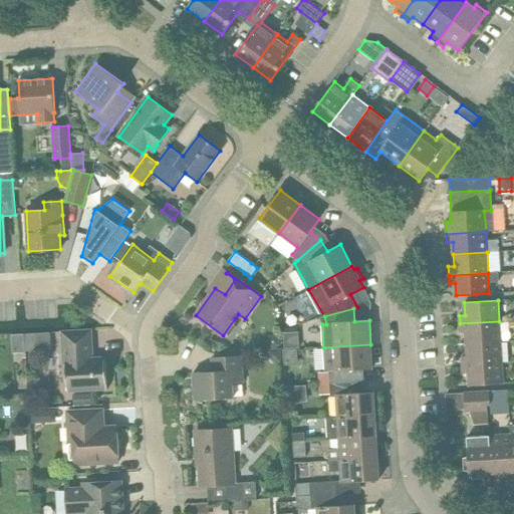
[(500,342),(499,321),(460,323),(460,332),(466,331),(467,344),(500,342)]
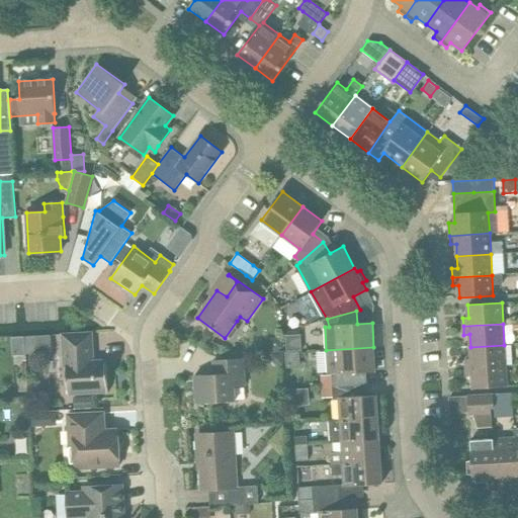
[(68,395),(108,392),(106,360),(94,360),(92,332),(62,334),(64,367),(67,367),(68,395)]
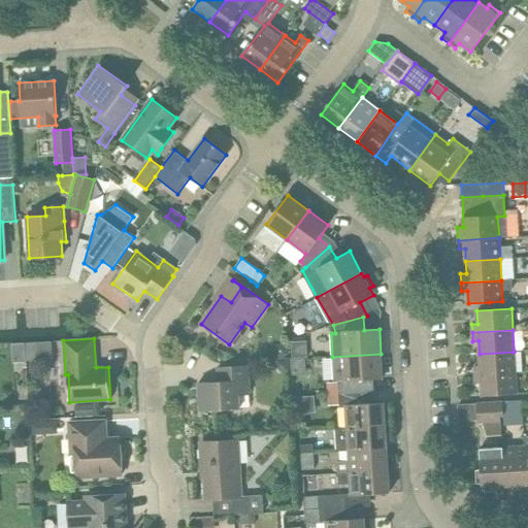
[(276,347),(274,351),(276,356),(281,358),(286,356),(288,351),(286,347),(281,344),(276,347)]
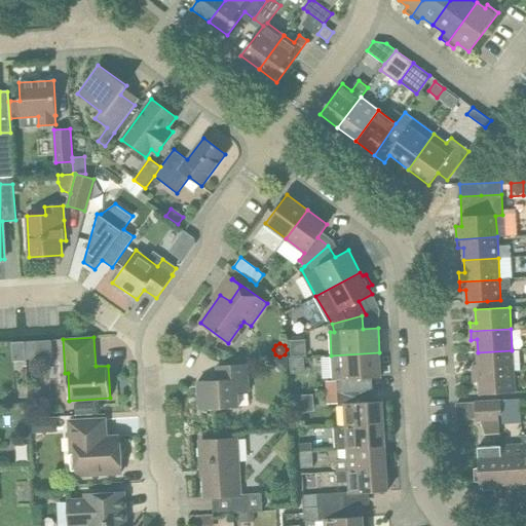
[(512,350),(478,352),(479,364),(473,365),(473,373),(514,371),(512,350)]
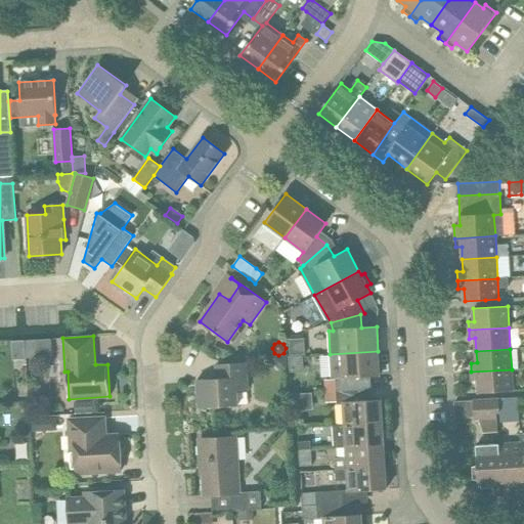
[(378,351),(330,354),(332,375),(336,375),(336,378),(336,380),(325,381),(325,391),(364,389),(364,377),(380,376),(378,351)]
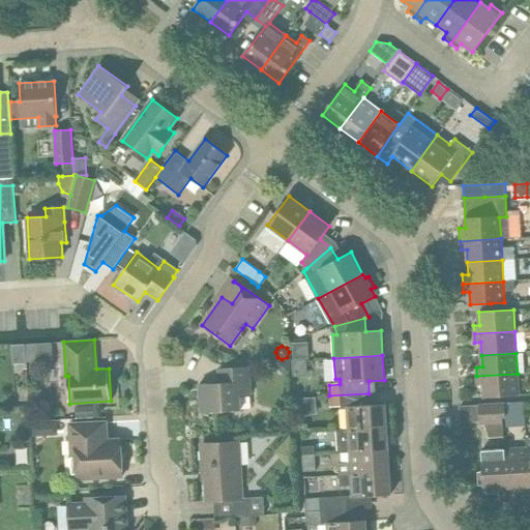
[(276,371),(282,375),(290,374),(289,362),(276,362),(276,371)]
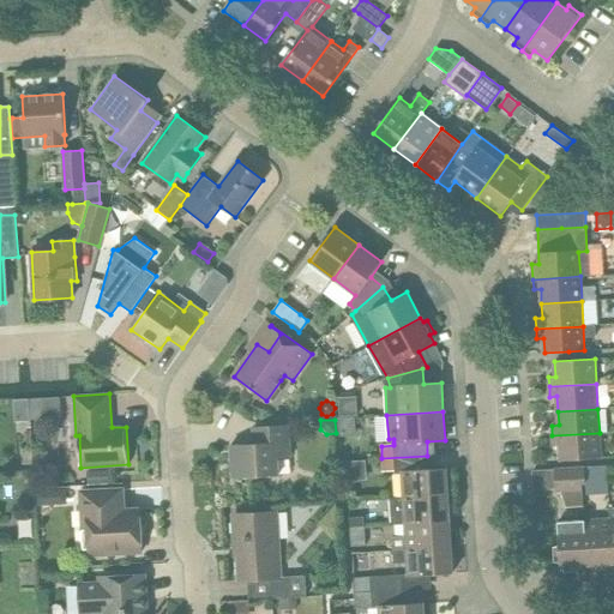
[(233,479),(257,476),(278,475),(277,458),(290,457),(288,425),(277,426),(253,427),(253,428),(259,428),(260,444),(230,445),(233,479)]
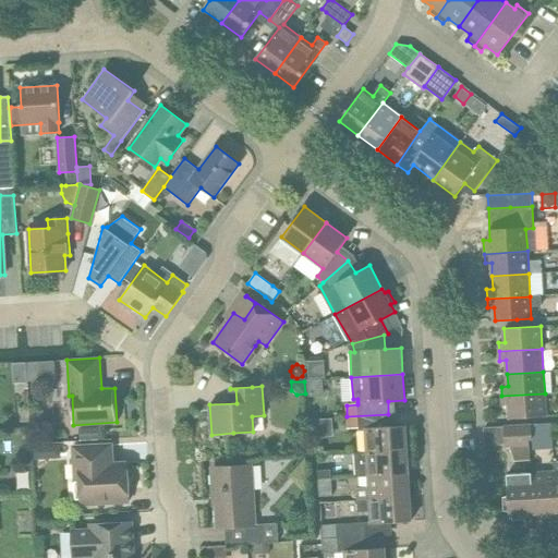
[(545,393),(501,396),(502,405),(509,404),(509,419),(546,416),(545,393)]
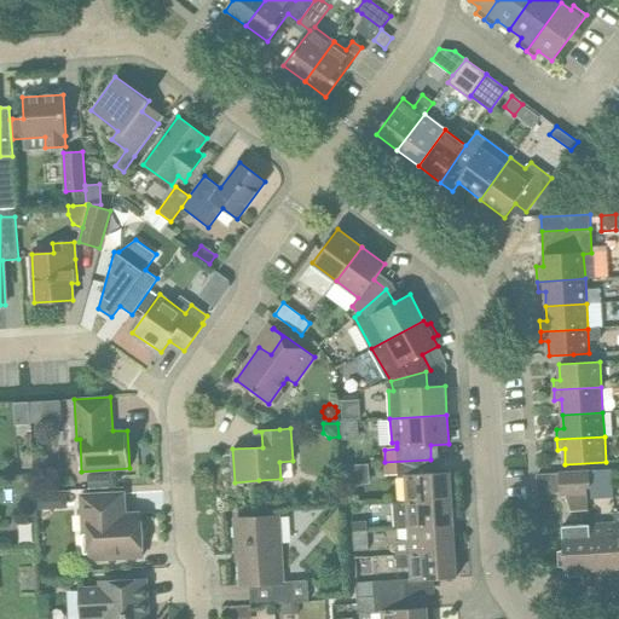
[(432,473),(431,460),(385,462),(386,474),(398,474),(398,476),(405,476),(406,502),(451,499),(450,472),(432,473)]
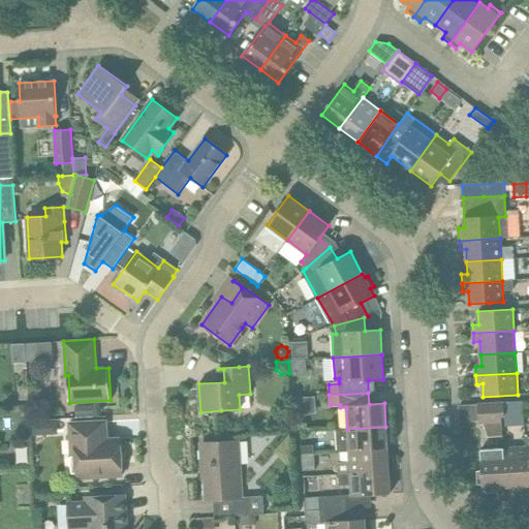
[(503,403),(498,403),(477,404),(478,424),(499,423),(502,422),(501,415),(504,415),(503,403)]
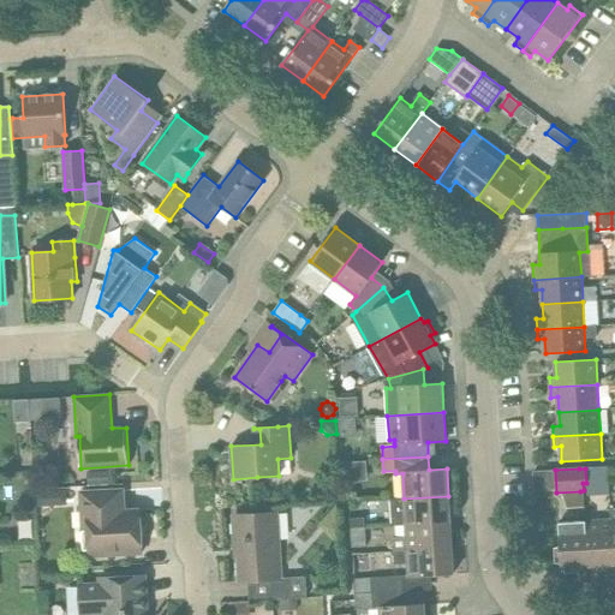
[(90,556),(118,555),(142,554),(139,509),(125,511),(124,489),(100,491),(81,493),(83,529),(88,527),(90,556)]
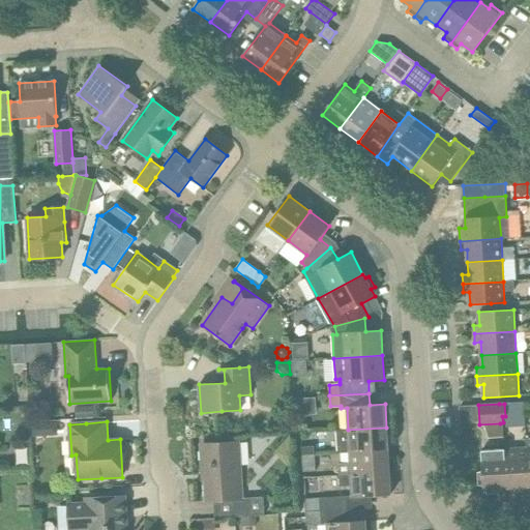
[(43,423),(32,423),(33,435),(45,435),(43,423)]
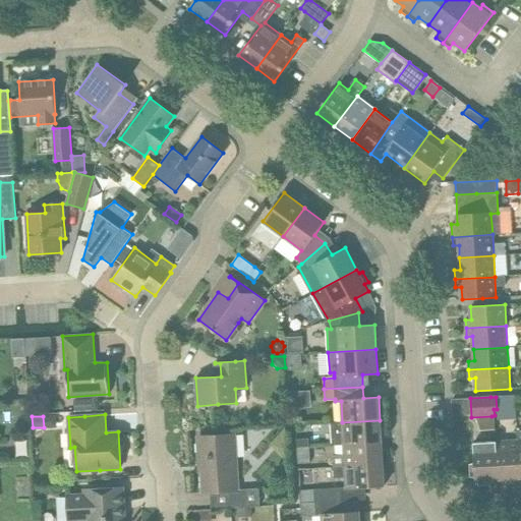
[(380,420),(342,422),(331,423),(333,445),(344,445),(382,442),(380,420)]
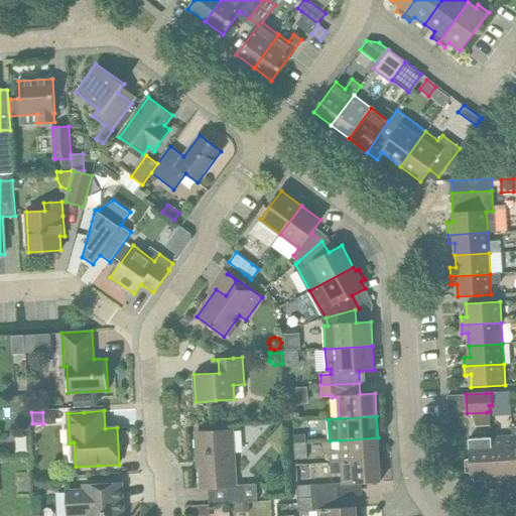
[(282,424),(267,442),(285,459),(282,424)]
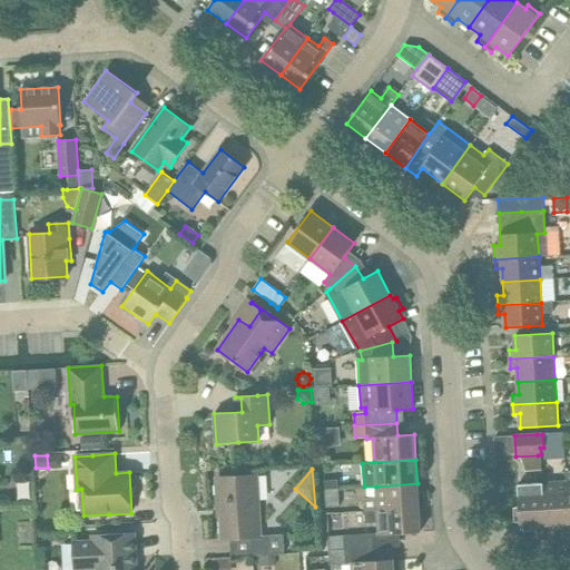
[(255,475),(241,475),(218,478),(222,539),(253,537),(254,554),(285,553),(283,533),(259,536),(255,475)]
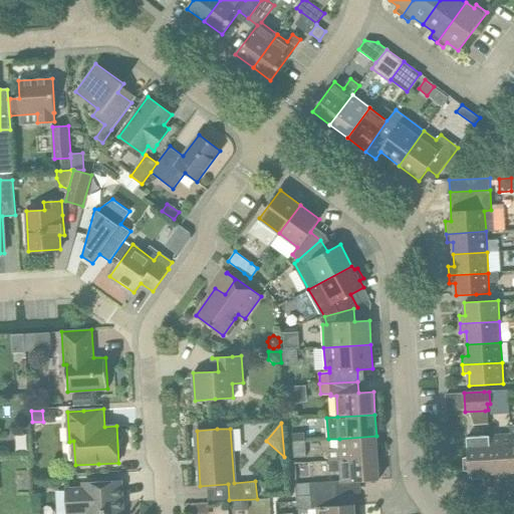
[(293,441),(305,440),(304,433),(292,433),(293,441)]
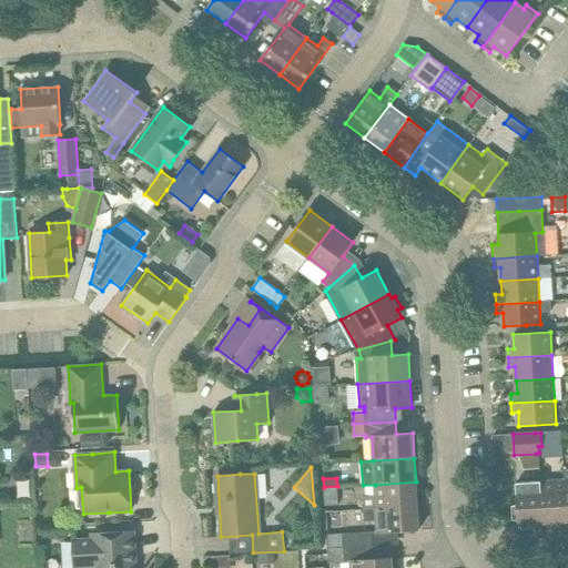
[(565,480),(540,482),(543,523),(567,521),(565,480)]
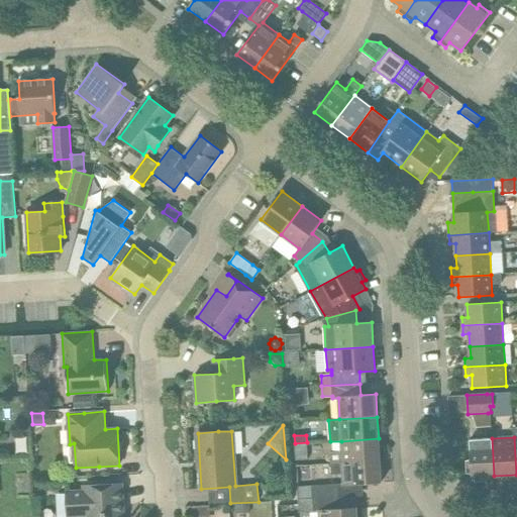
[(341,441),(341,451),(331,452),(331,463),(380,460),(379,438),(341,441)]
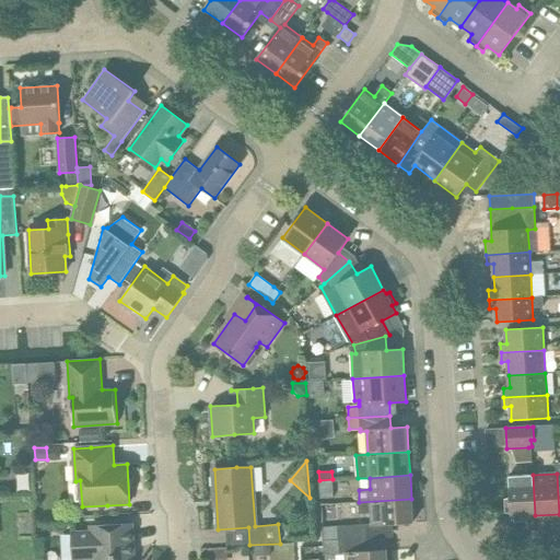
[(535,515),(533,475),(509,476),(510,503),(505,503),(506,514),(511,514),(511,516),(513,516),(514,521),(525,521),(525,516),(535,515)]
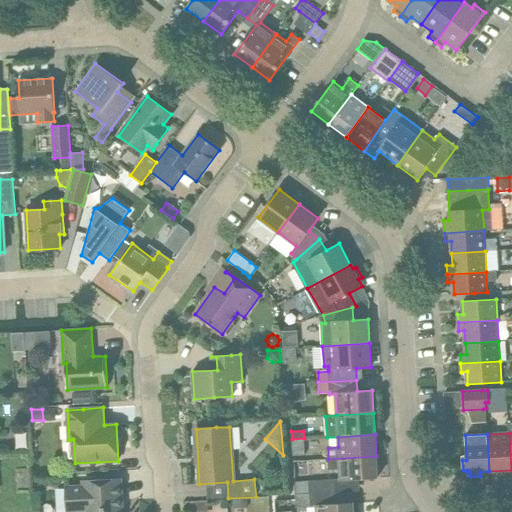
[(304,438),(292,439),(293,456),(305,455),(304,438)]
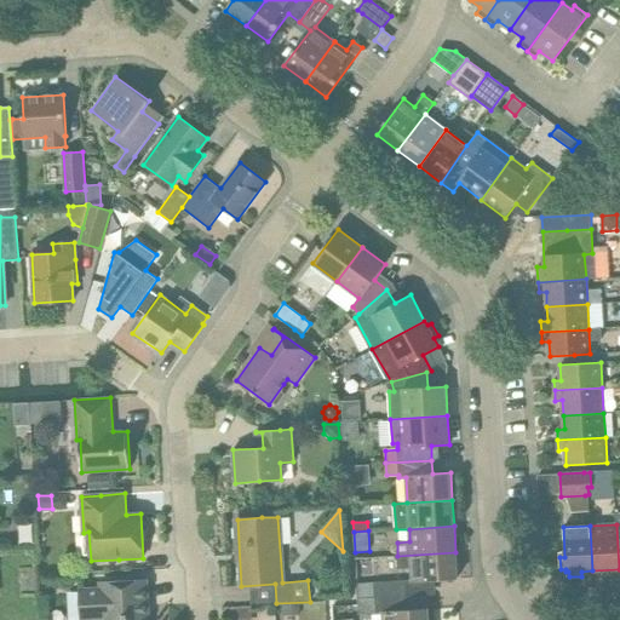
[(455,552),(397,556),(399,569),(412,568),(412,581),(457,579),(455,552)]
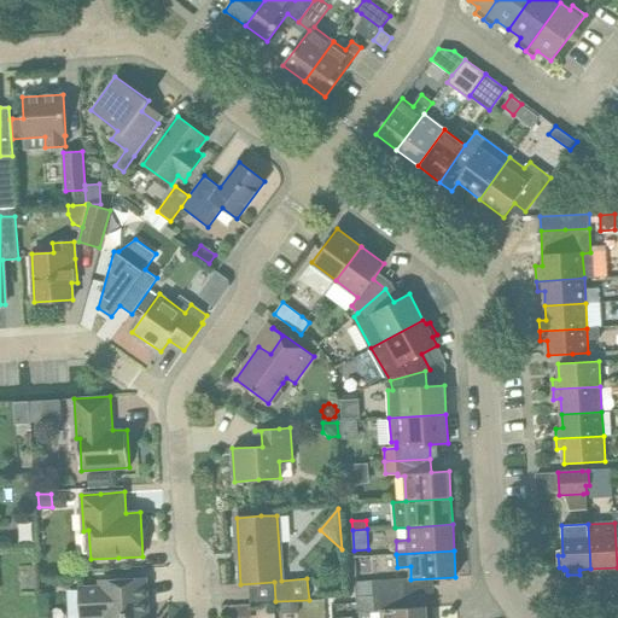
[(373,596),(407,594),(406,578),(382,579),(372,581),(373,596)]
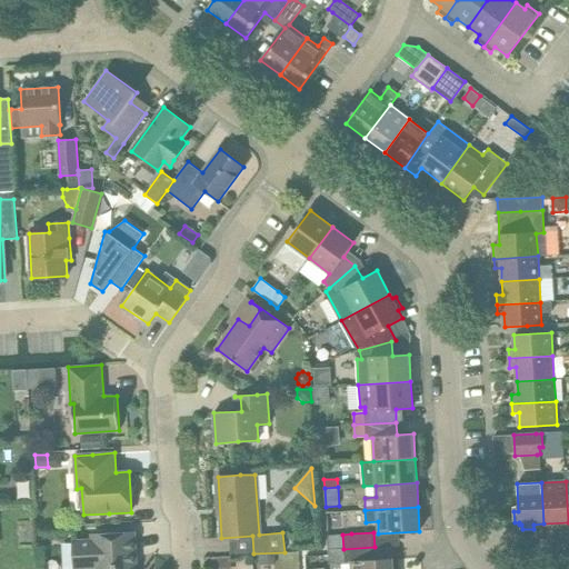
[(133,568),(132,533),(110,535),(95,536),(95,539),(75,540),(76,568),(133,568)]
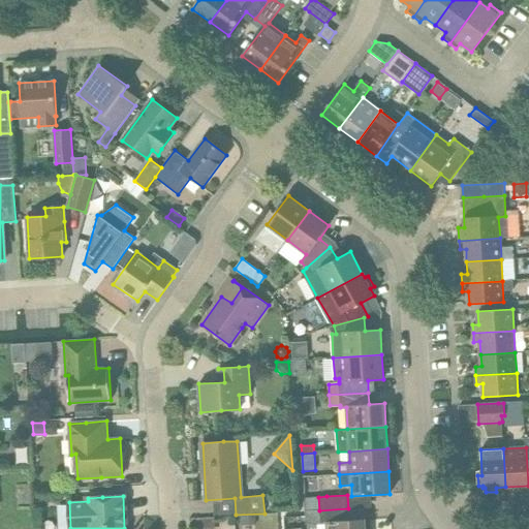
[(348,508),(319,510),(305,511),(306,524),(327,523),(327,528),(365,528),(364,508),(348,509),(348,508)]
